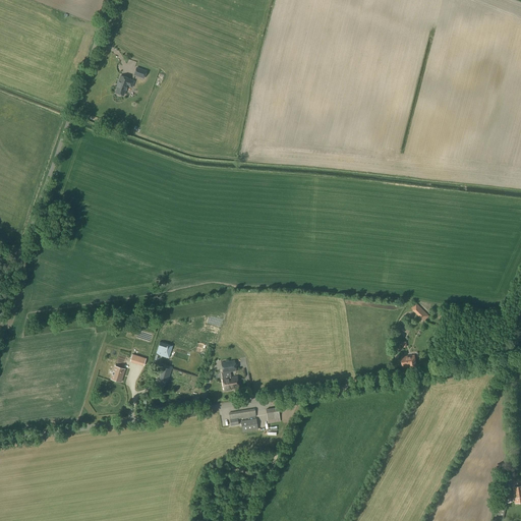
[(136,68),(134,75),(143,78),(147,71),(136,68)]
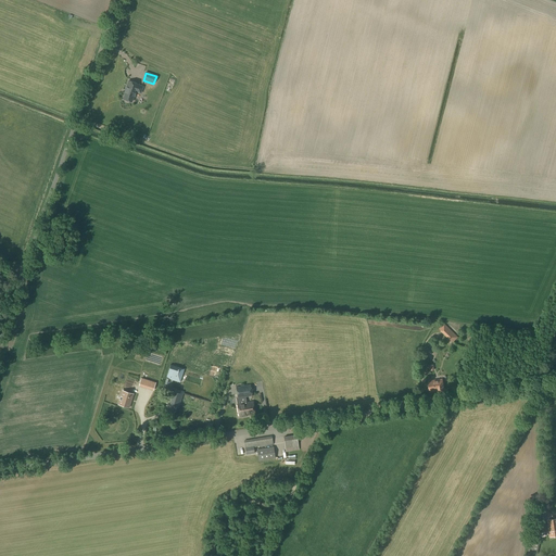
[(125,95),(123,99),(125,100),(126,101),(127,102),(128,102),(129,101),(131,102),(133,97),(134,98),(136,91),(139,92),(141,91),(142,87),(138,86),(138,85),(128,80),(124,93),(125,95)]
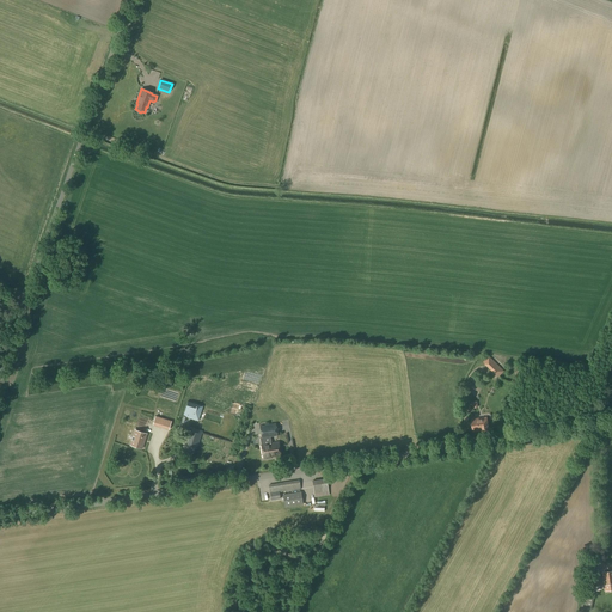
[(499,378),(505,371),(489,356),(483,362),(499,378)]
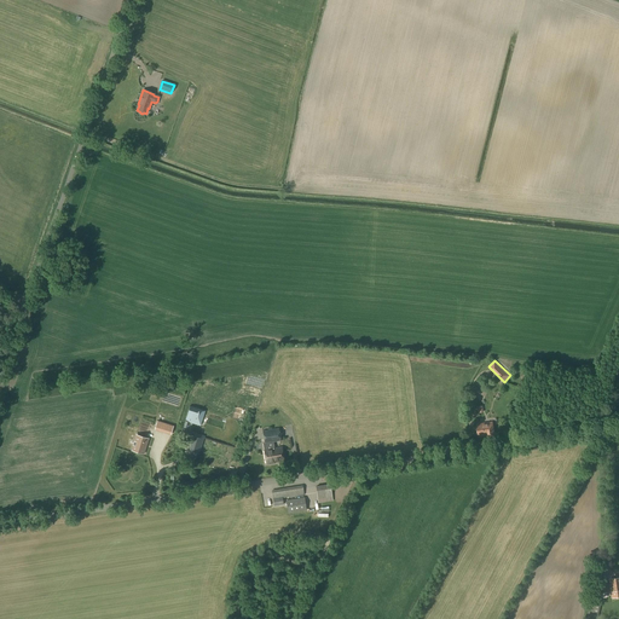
[(204,410),(189,406),(186,420),(191,422),(192,418),(201,421),(202,415),(203,415),(204,410)]
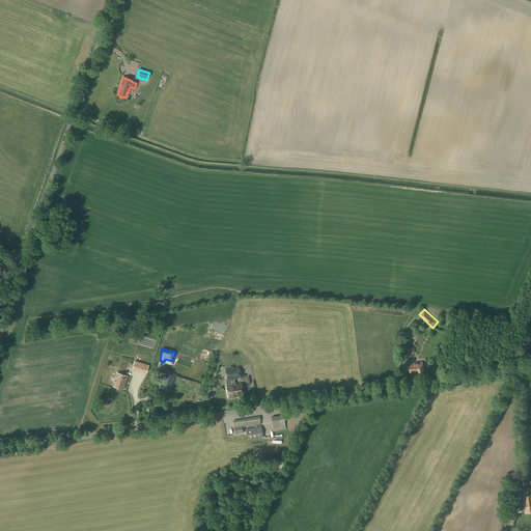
[(133,369),(146,373),(149,365),(135,361),(133,369)]
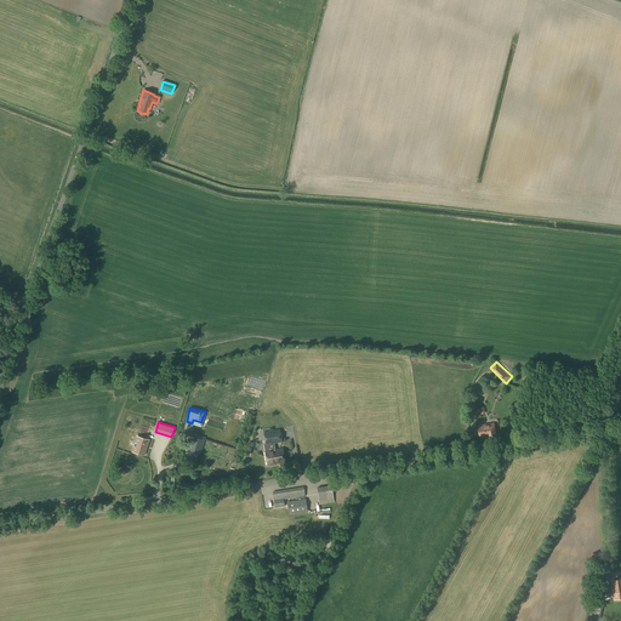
[(488,438),(496,437),(494,423),(478,426),(480,438),(488,437),(488,438)]
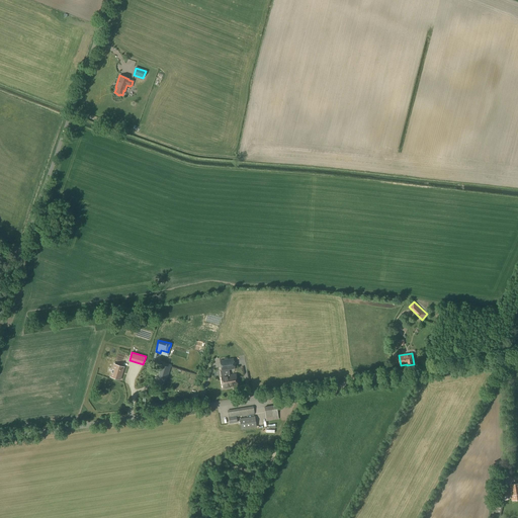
[(228,375),(227,370),(235,368),(233,358),(221,360),(224,376),(221,376),(223,389),(230,387),(230,386),(238,385),(236,374),(228,375)]
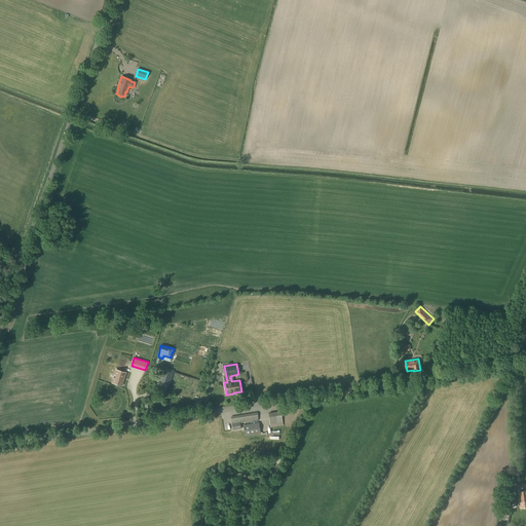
[(170,369),(159,367),(158,372),(161,373),(160,377),(167,378),(170,369)]
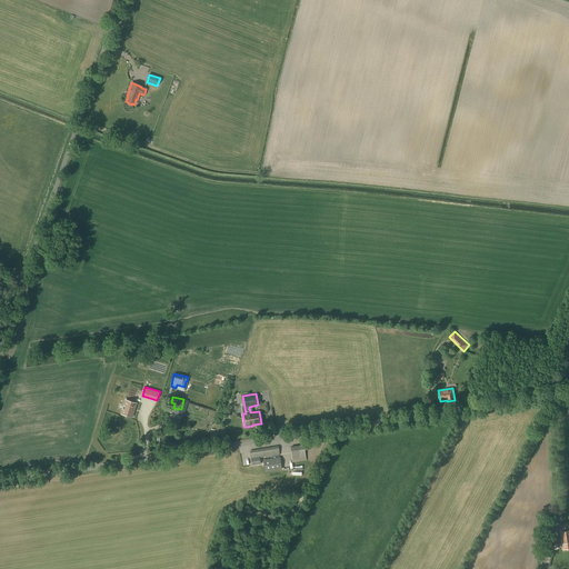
[(120,415),(132,418),(137,403),(125,399),(120,415)]
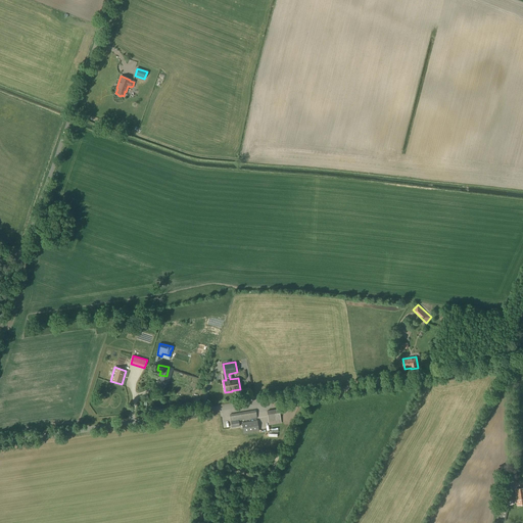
[(269,425),(281,423),(279,410),(267,412),(269,425)]
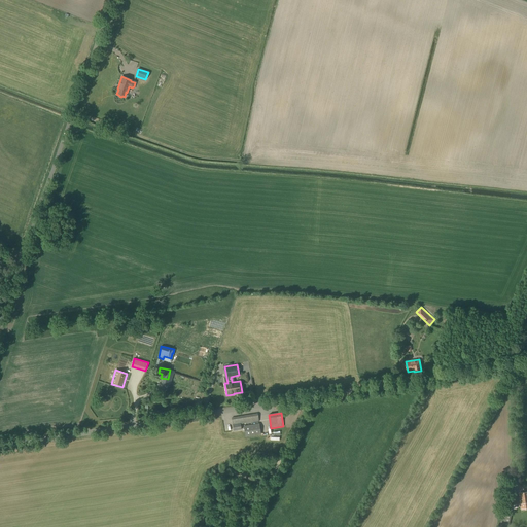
[(234,431),(241,429),(240,424),(258,421),(257,414),(237,417),(232,418),(234,431)]
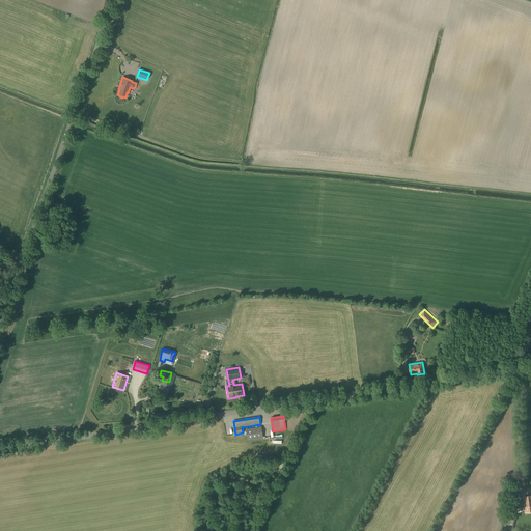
[(247,440),(262,438),(260,427),(246,429),(247,440)]
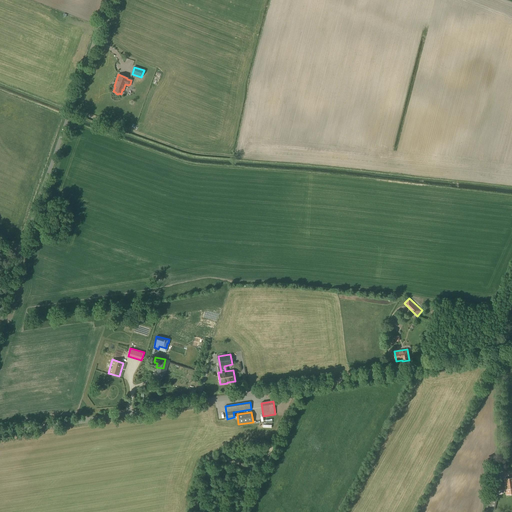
[(502,494),(502,490),(503,490),(502,479),(495,480),(496,491),(497,491),(498,494),(502,494)]
